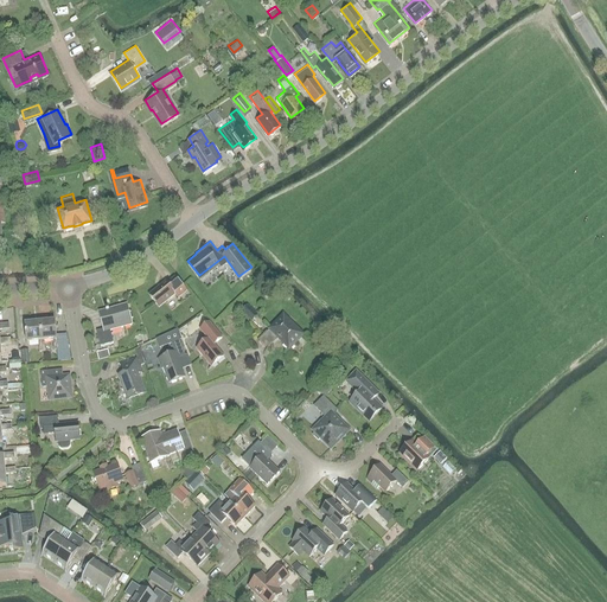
[(158,303),(174,289),(178,294),(186,287),(174,274),(167,280),(166,277),(149,292),(158,303)]
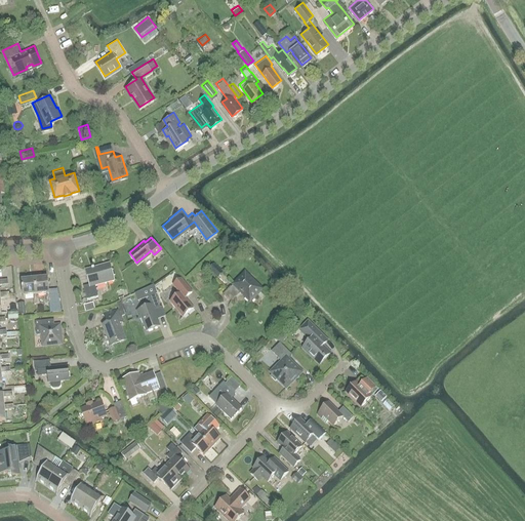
[(223,269),(213,259),(208,266),(216,274),(223,269)]
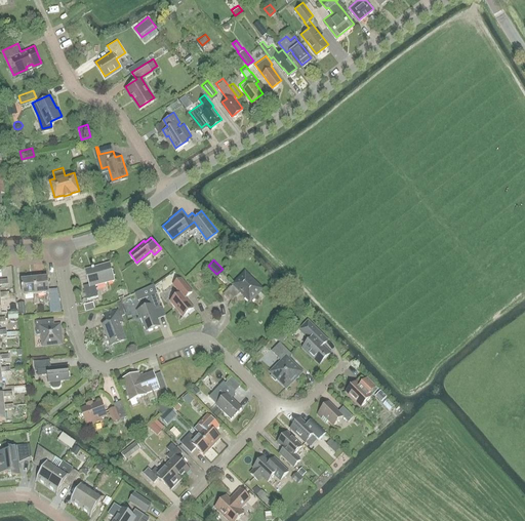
[(95,282),(114,277),(110,261),(85,267),(89,282),(83,283),(87,296),(97,293),(95,282)]
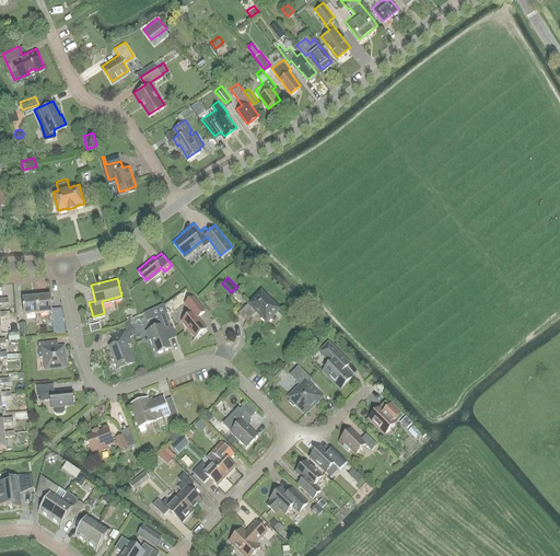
[(267,319),(279,305),(261,288),(238,310),(246,317),(243,322),(257,309),(267,319)]
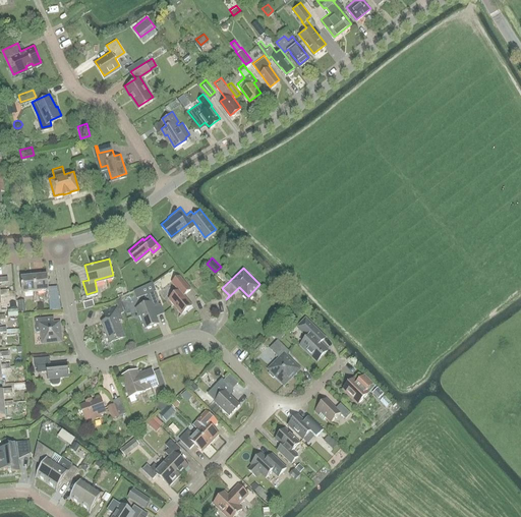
[(46,297),(51,297),(50,287),(49,287),(47,272),(34,273),(36,289),(38,289),(46,288),(46,297)]
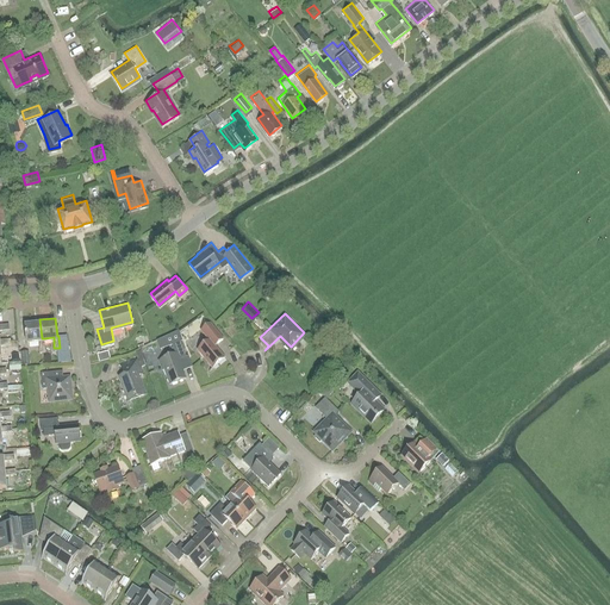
[(45,349),(44,338),(42,338),(39,319),(25,322),(26,340),(38,338),(39,349),(45,349)]
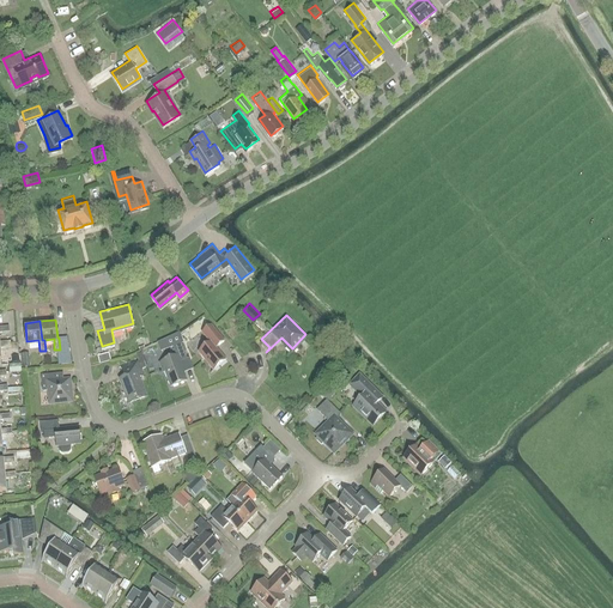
[(213,366),(225,356),(216,344),(224,338),(211,321),(202,329),(210,339),(199,348),(213,366)]
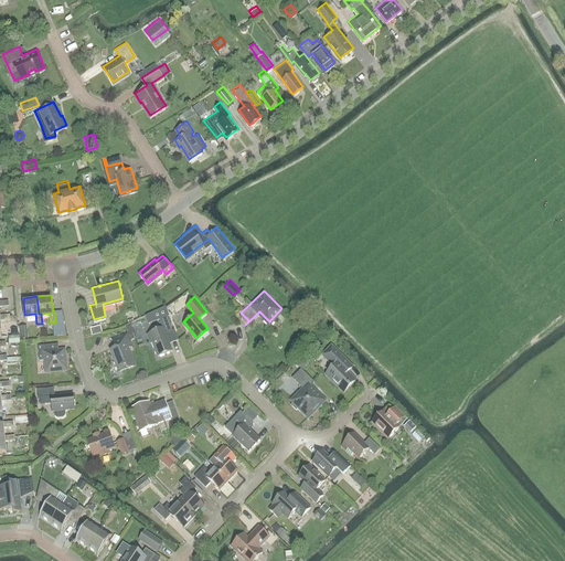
[(162,325),(147,330),(150,339),(152,338),(158,352),(171,348),(169,340),(164,330),(172,327),(167,313),(169,313),(166,303),(152,309),(156,317),(159,316),(162,325)]
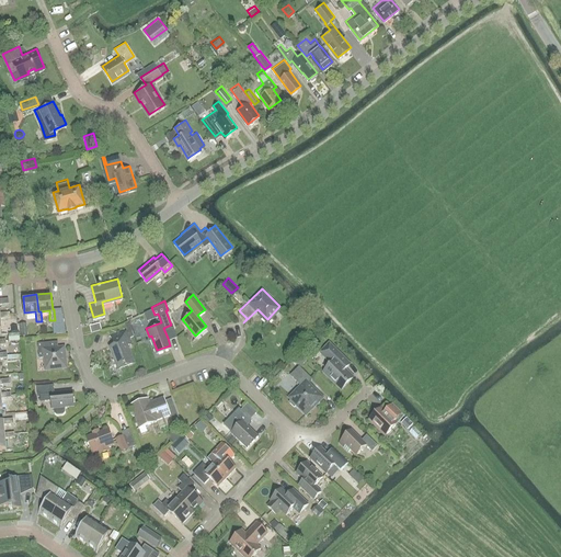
[(0,315),(10,314),(9,309),(0,309),(0,326),(1,326),(0,315)]
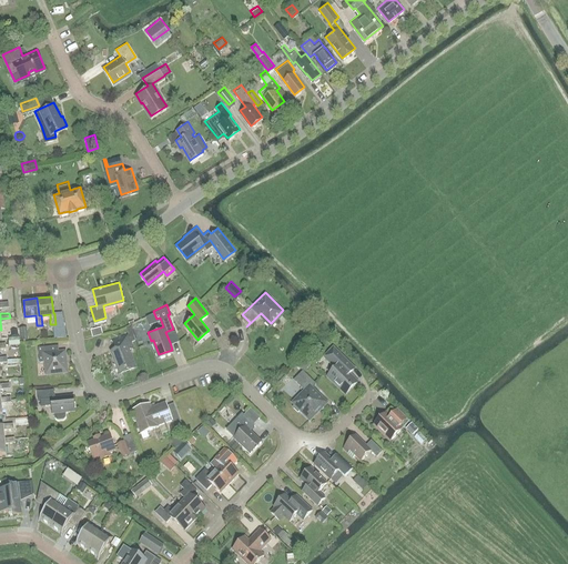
[(102,330),(100,323),(89,326),(91,333),(102,330)]
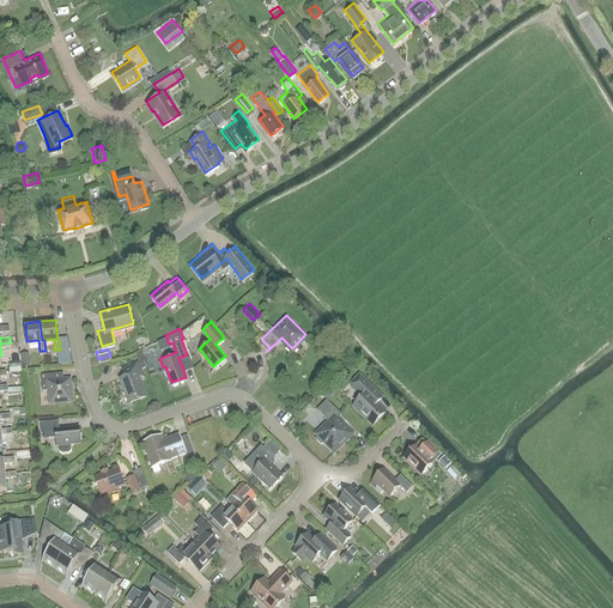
[(128,399),(146,391),(139,372),(143,371),(138,357),(121,363),(125,372),(119,375),(128,399)]
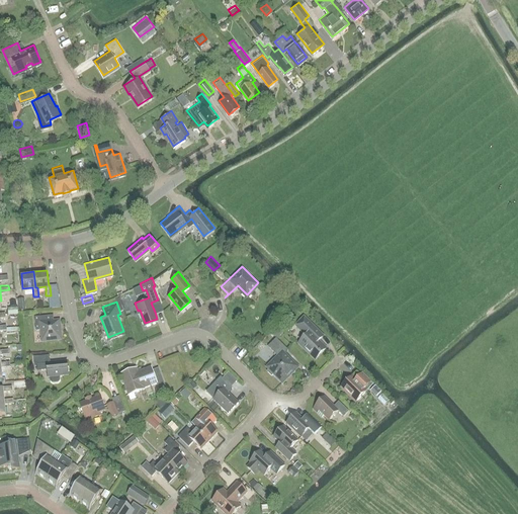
[(17,311),(17,304),(7,305),(7,312),(17,311)]
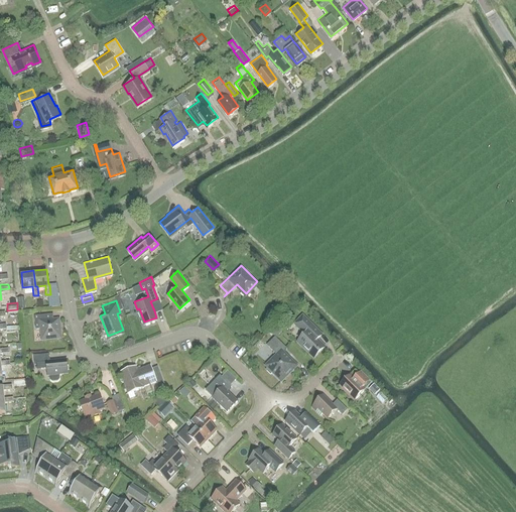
[(42,337),(60,335),(58,316),(53,317),(52,310),(34,312),(35,327),(41,326),(42,337)]
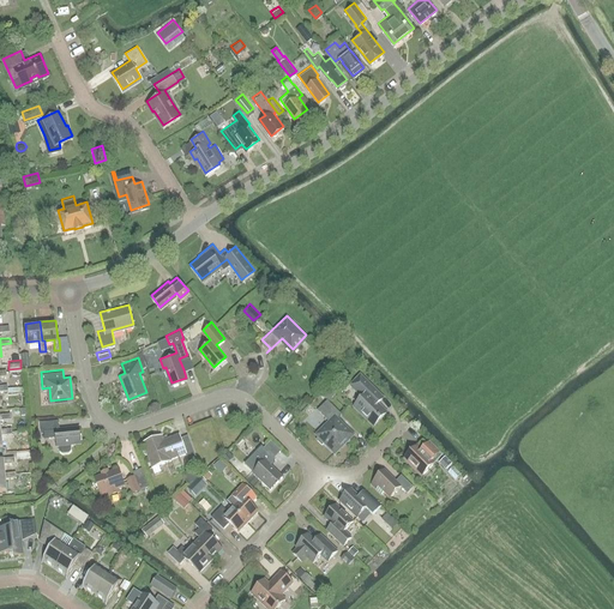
[(373,422),(386,409),(373,396),(379,391),(360,372),(350,381),(363,395),(354,403),(373,422)]
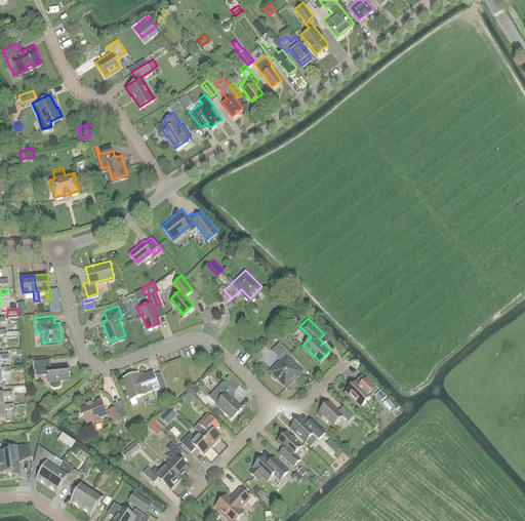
[(273,370),(271,373),(275,377),(278,375),(286,384),(300,369),(287,356),(291,352),(280,339),(272,348),(282,358),(272,369),(273,370)]
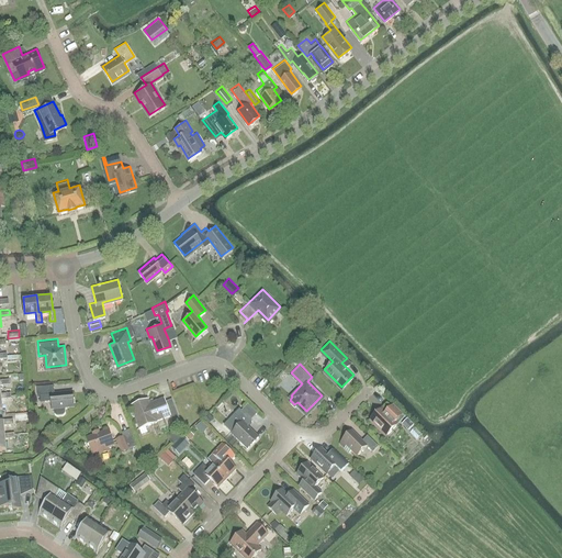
[(0,392),(1,392),(0,391),(0,386),(0,381),(9,381),(9,376),(0,377),(0,392)]
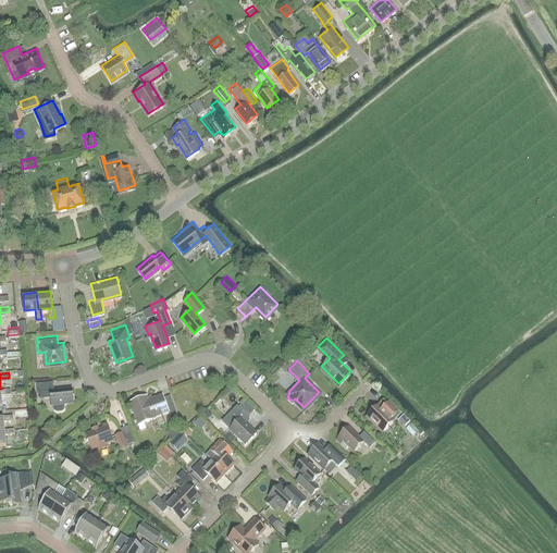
[(72,385),(52,386),(52,379),(36,380),(37,389),(39,389),(40,395),(51,394),(51,402),(53,402),(53,406),(57,408),(62,408),(64,405),(63,401),(72,401),(71,393),(72,393),(72,385)]
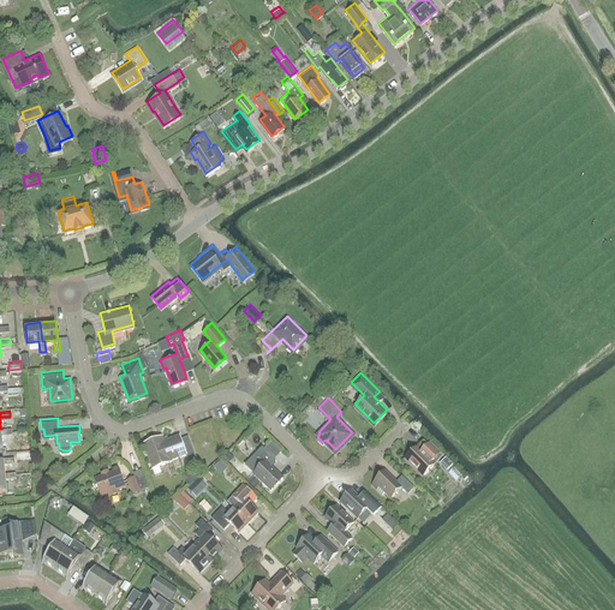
[(1,432),(12,431),(11,426),(0,428),(1,429),(0,429),(0,444),(3,444),(1,432)]
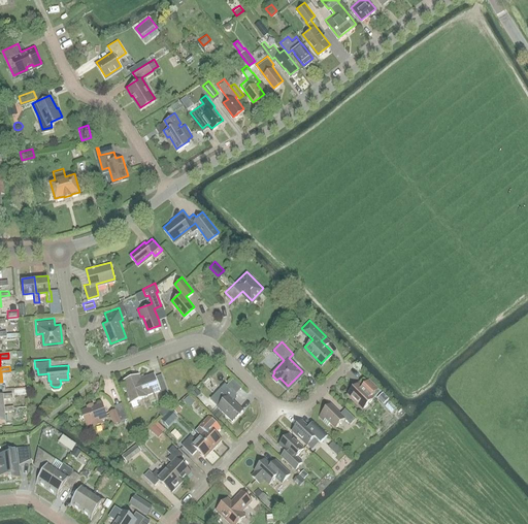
[(163,395),(169,393),(161,371),(155,374),(154,371),(140,375),(139,372),(123,379),(130,399),(146,393),(146,392),(160,388),(163,395)]
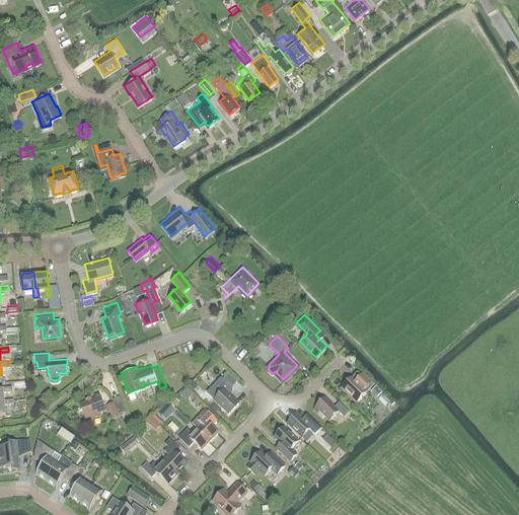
[(361,373),(358,370),(354,375),(353,374),(341,385),(356,399),(367,388),(366,387),(370,383),(369,382),(371,380),(362,371),(361,373)]
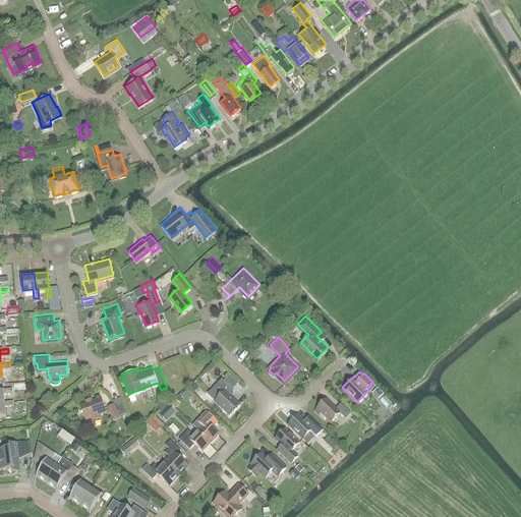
[(221,392),(215,399),(229,412),(239,401),(229,392),(233,387),(222,376),(213,385),(221,392)]
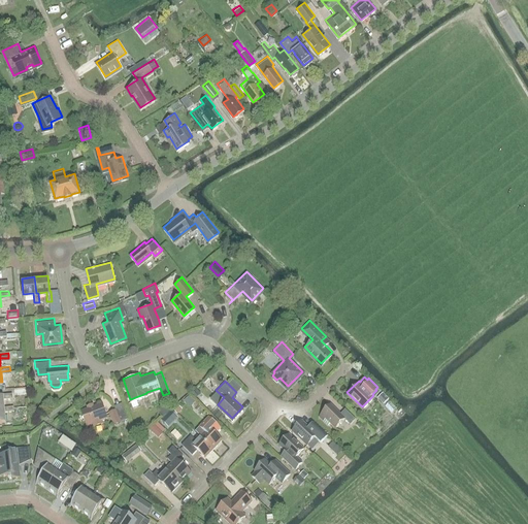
[(200,390),(196,386),(191,391),(195,395),(200,390)]
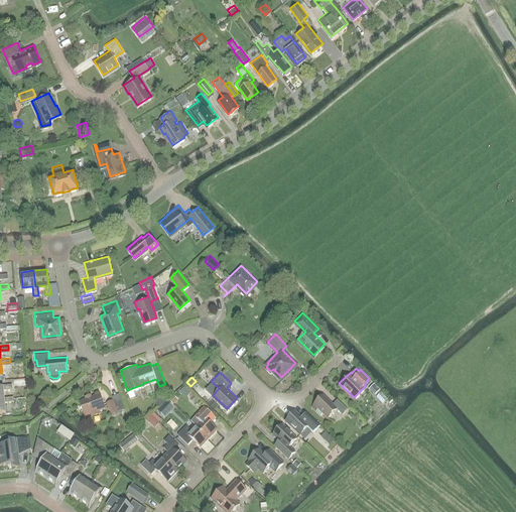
[(379,387),(373,380),(368,385),(374,392),(379,387)]
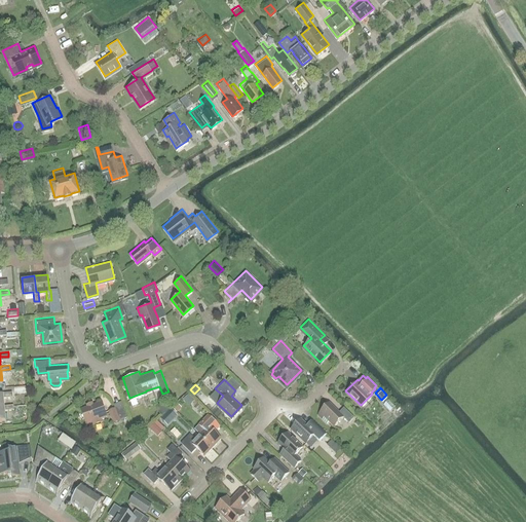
[(0,405),(4,405),(4,403),(3,395),(12,394),(12,389),(2,390),(2,392),(0,392),(0,405)]
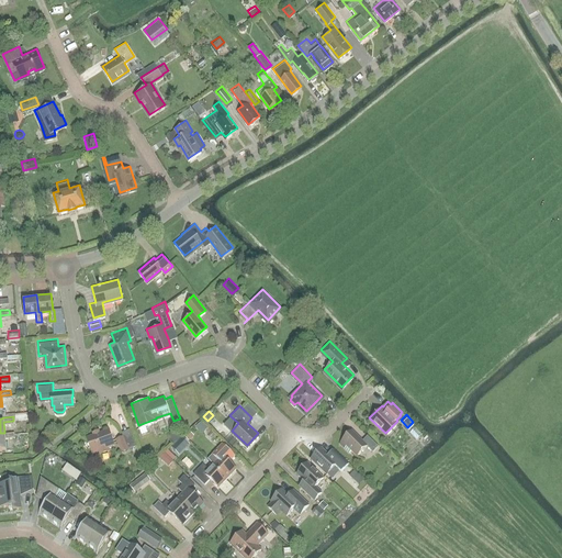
[(193,432),(188,426),(182,433),(188,438),(193,432)]
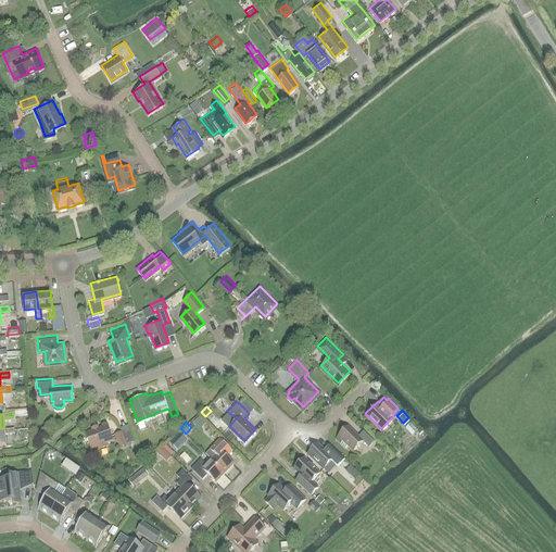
[(106,439),(112,437),(108,423),(86,430),(91,444),(96,443),(98,448),(109,443),(106,439)]
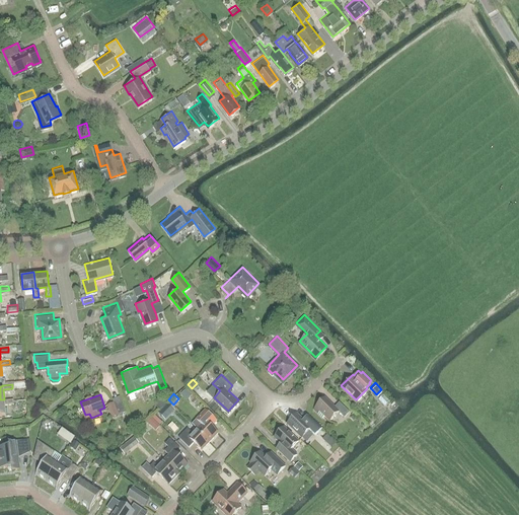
[(324,394),(313,406),(322,415),(324,413),(329,418),(339,409),(344,414),(349,409),(339,398),(334,403),(324,394)]
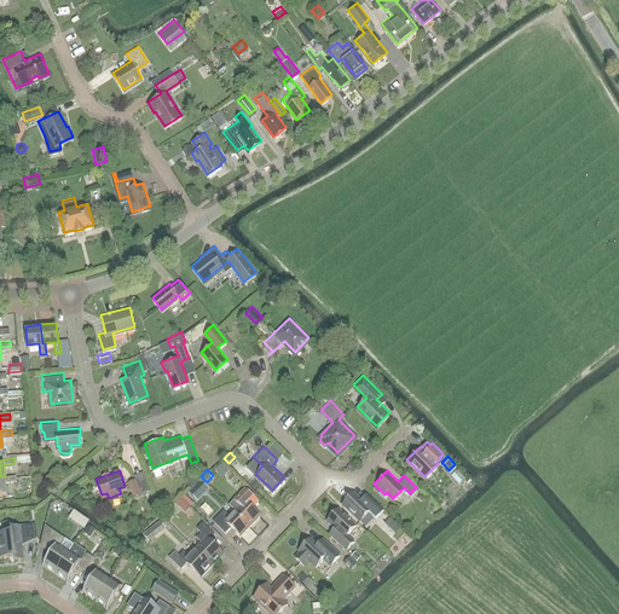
[(5,480),(16,479),(16,473),(5,474),(5,476),(0,476),(0,492),(6,492),(5,480)]
